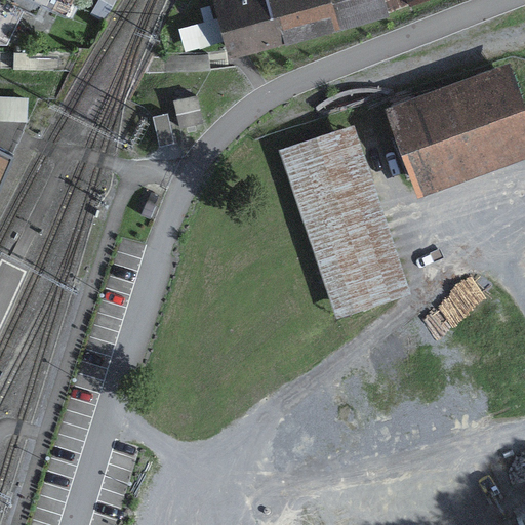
[(25,10),(3,0),(0,0),(0,45),(6,46),(25,10)]
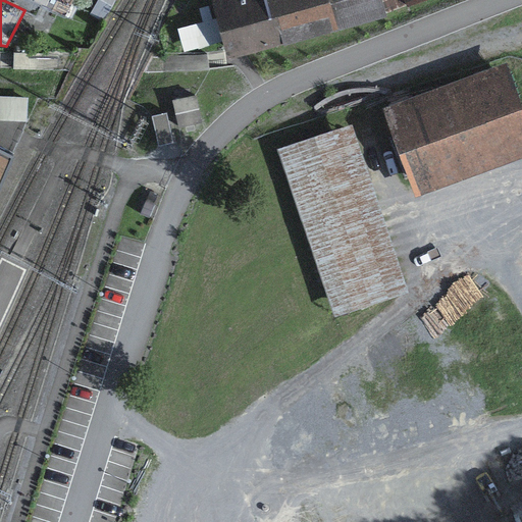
[(3,0),(24,10),(41,18),(46,8),(67,16),(73,0),(3,0)]
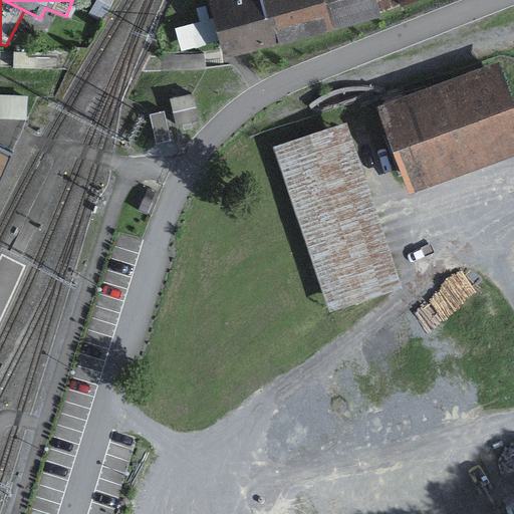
[(211,0),(225,48),(331,21),(333,30),(381,17),(380,13),(418,0),(211,0)]
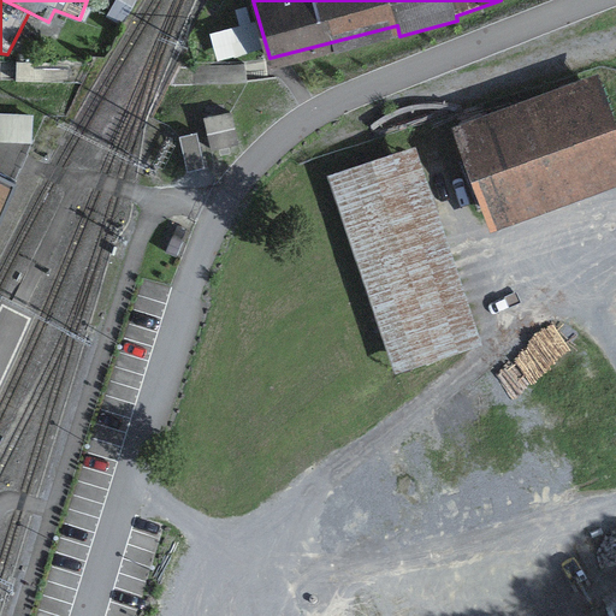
[(615,125),(599,77),(452,129),(493,236),(615,189),(615,125)]
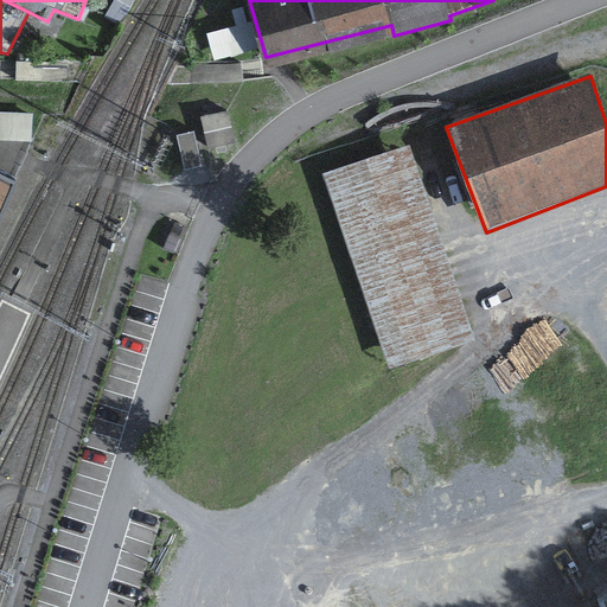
[(410,147),(324,176),(389,370),(475,342),(410,147)]
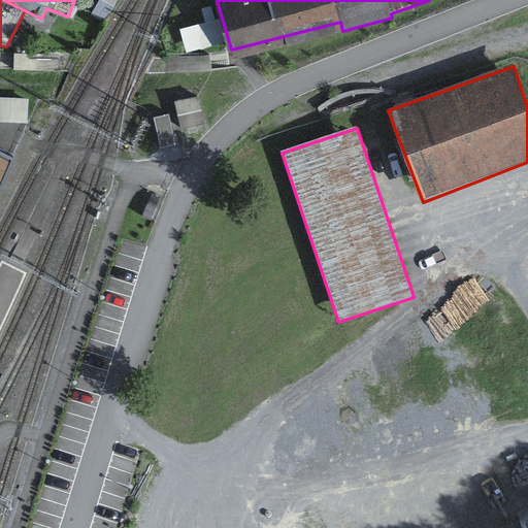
[(0,180),(15,150),(0,141),(0,180)]
